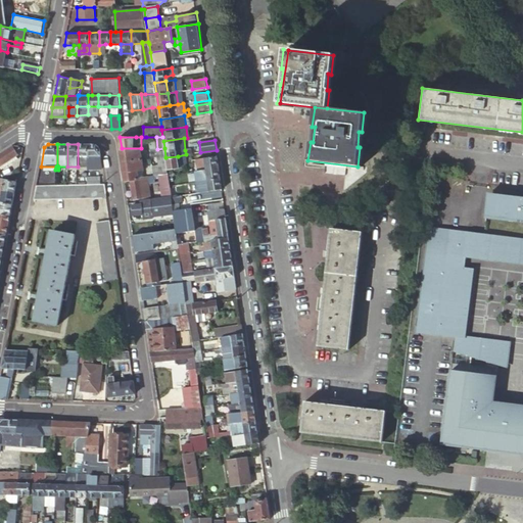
[(88,167),(88,144),(78,144),(78,167),(88,167)]
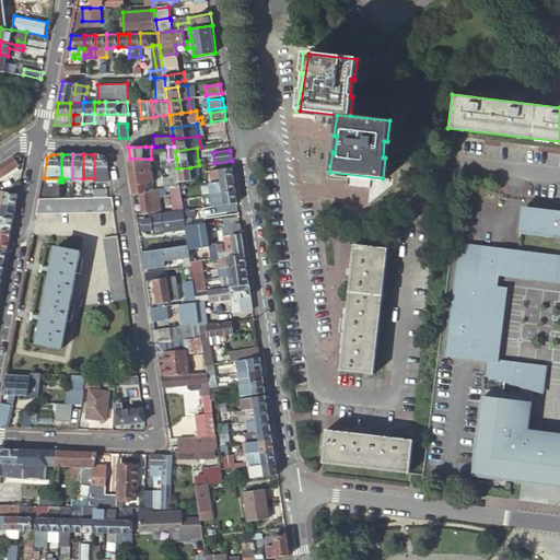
[(94,181),(109,181),(106,158),(103,154),(94,154),(94,178),(94,181)]
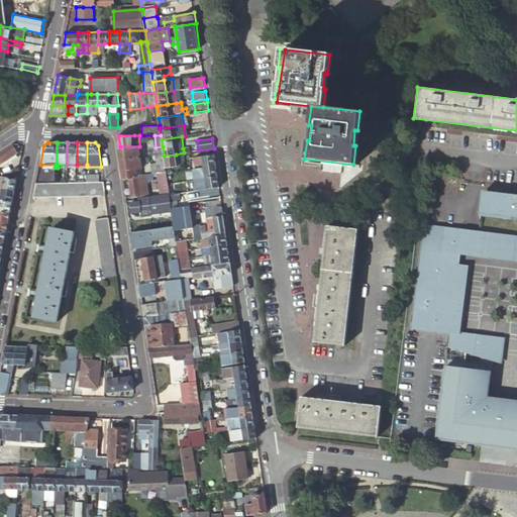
[(0,151),(0,165),(14,156),(18,152),(16,148),(20,145),(19,144),(13,144),(12,143),(0,151)]
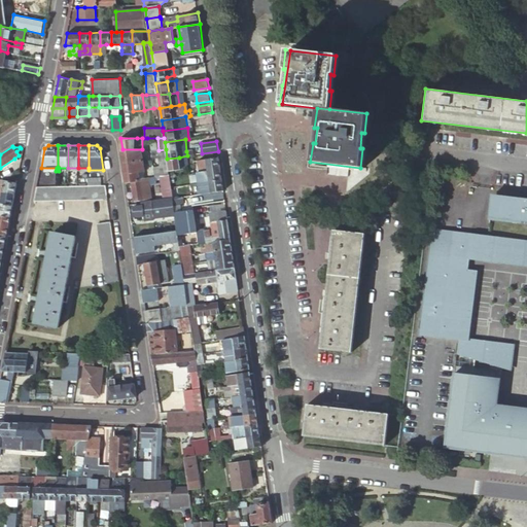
[(143,161),(142,149),(123,149),(124,162),(143,161)]
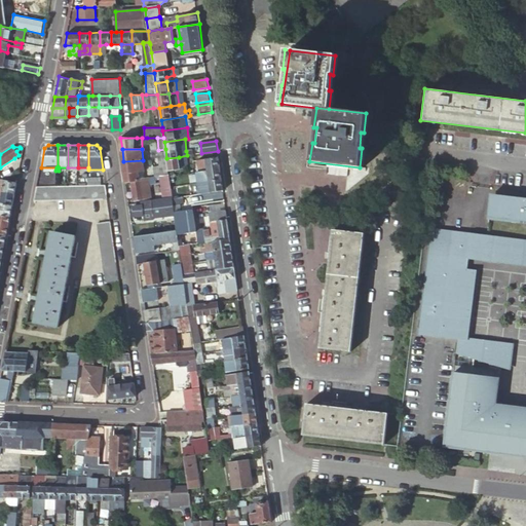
[(189,167),(187,155),(179,157),(181,168),(189,167)]
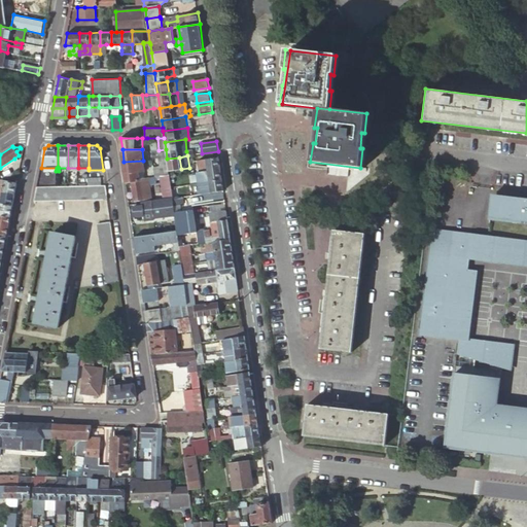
[(167,159),(169,171),(181,169),(179,157),(167,159)]
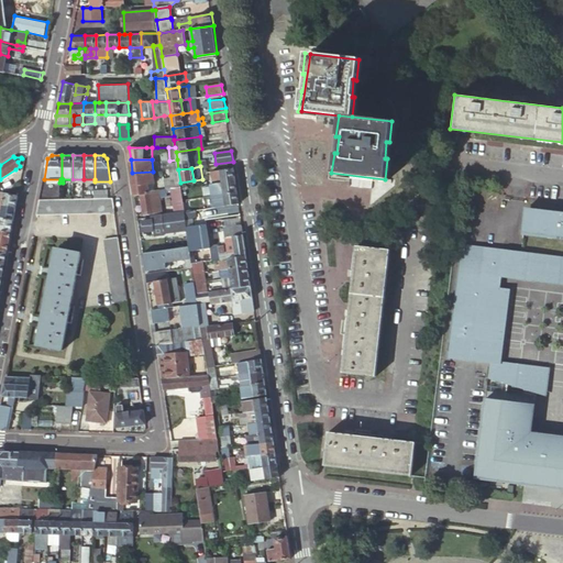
[(235,180),(234,168),(211,172),(213,183),(222,181),(222,183),(235,180)]
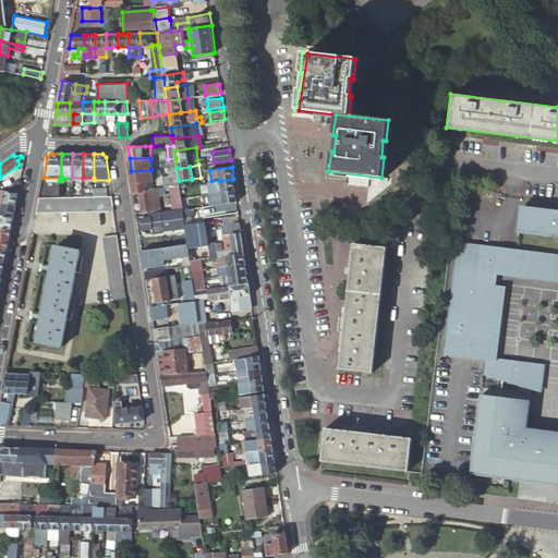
[(15,168),(0,178),(0,179),(1,181),(17,170),(15,168)]
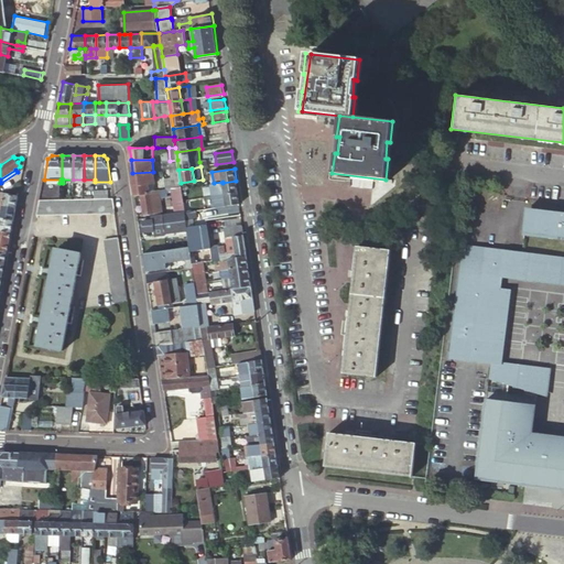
[(174,188),(181,187),(181,183),(179,170),(172,171),(172,177),(165,179),(166,190),(174,188)]
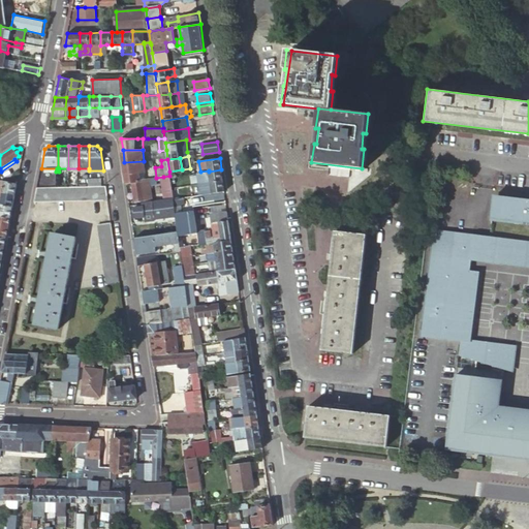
[(144,161),(124,162),(127,183),(132,182),(139,181),(139,180),(138,174),(145,173),(144,161)]
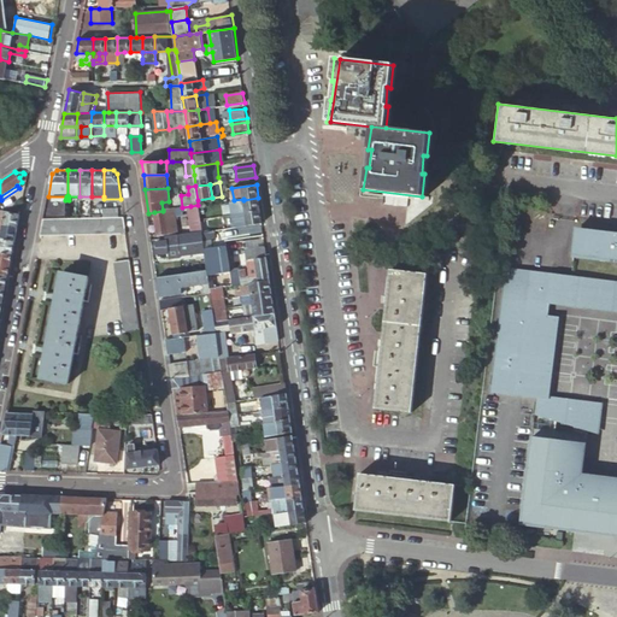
[(66,197),(48,197),(46,207),(43,219),(66,218),(65,200),(66,197)]
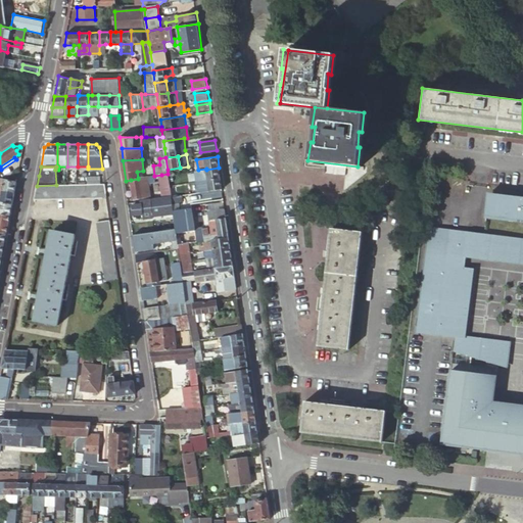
[(206,170),(198,171),(199,181),(207,180),(221,178),(219,168),(206,170)]
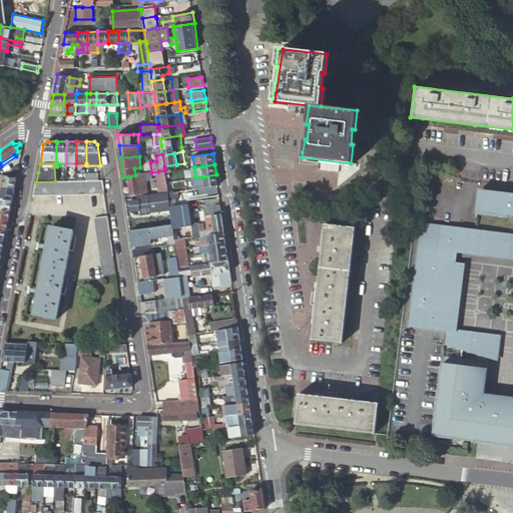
[(166,184),(165,172),(164,170),(158,171),(161,194),(168,193),(166,184)]
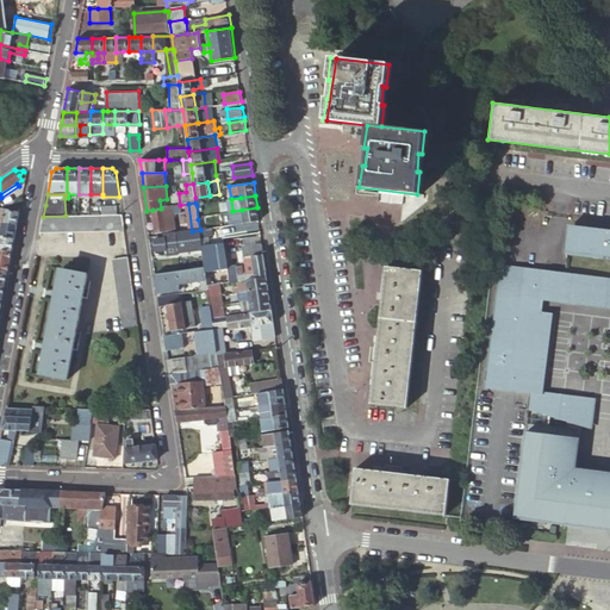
[(0,206),(0,221),(17,225),(19,211),(0,206)]
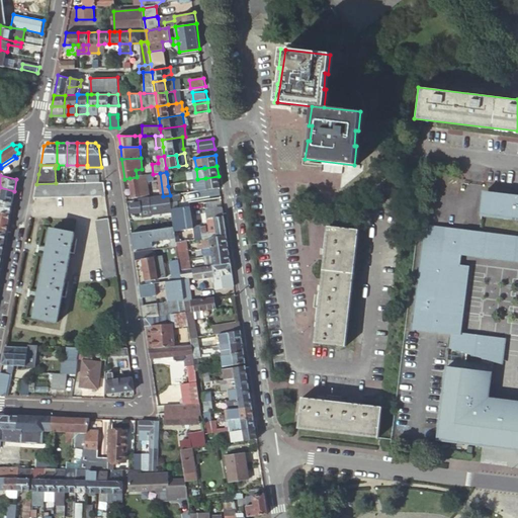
[(150,194),(147,175),(137,176),(137,177),(130,178),(133,197),(150,194)]
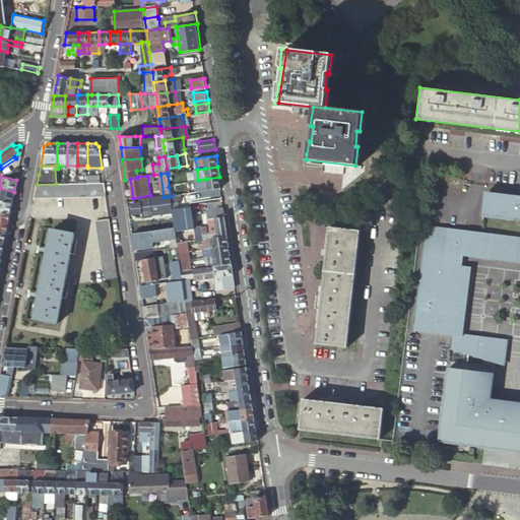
[(219,177),(206,179),(207,182),(199,184),(200,191),(220,188),(219,177)]
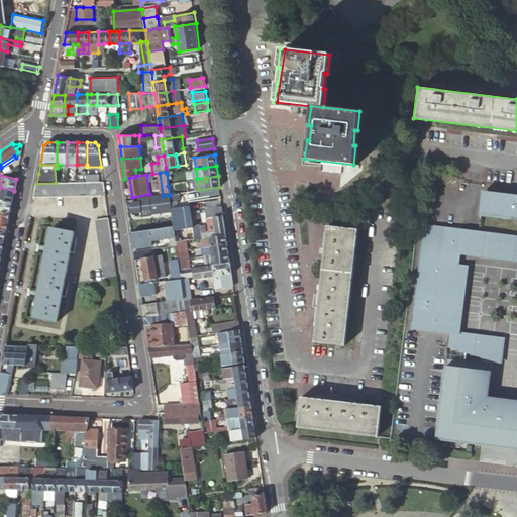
[(33,198),(105,195),(103,182),(99,182),(87,182),(56,183),(36,184),(33,198)]
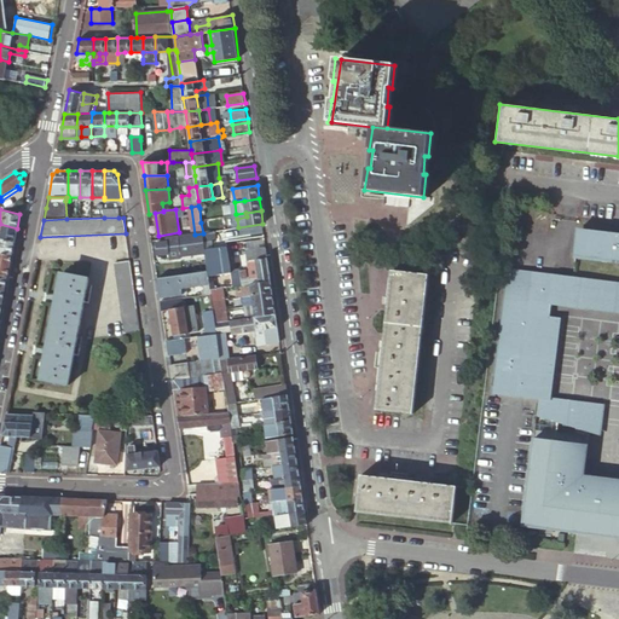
[(0,238),(15,242),(17,229),(0,224),(0,238)]
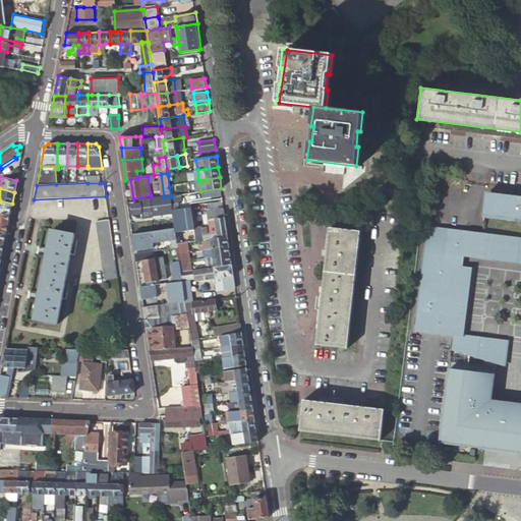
[(520,218),(520,196),(514,195),(485,192),(483,214),(515,218),(520,218)]
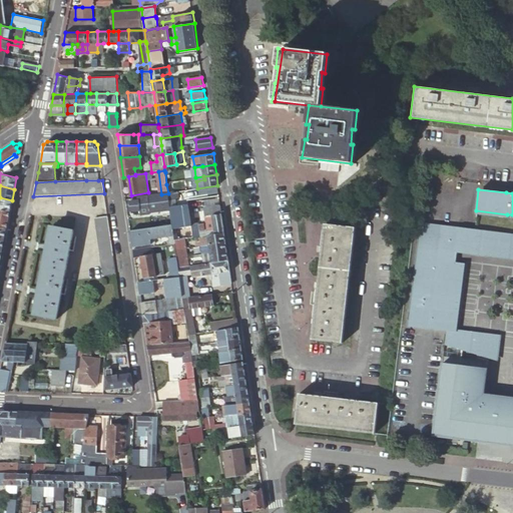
[(174,192),(168,193),(169,204),(172,224),(182,222),(178,191),(174,192)]
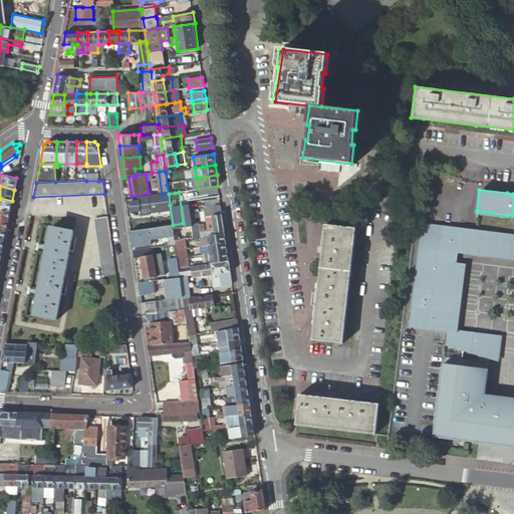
[(170,205),(169,194),(162,195),(149,196),(150,206),(141,207),(141,209),(142,213),(151,212),(151,208),(170,205)]
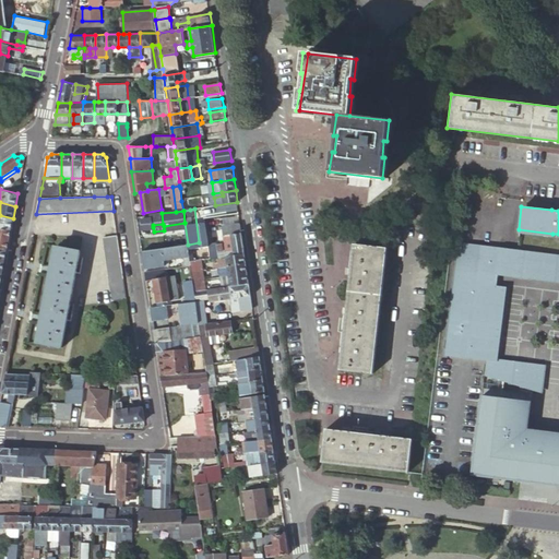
[(163,224),(162,213),(152,215),(152,217),(143,219),(144,229),(153,227),(153,225),(163,224)]
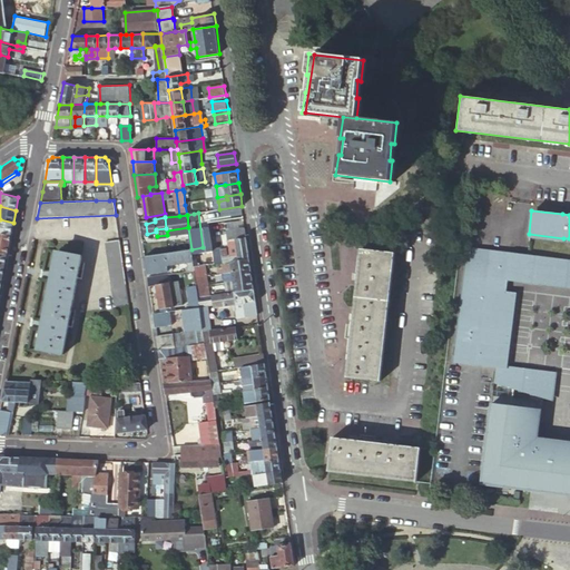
[(0,232),(11,235),(13,223),(0,219),(0,232)]
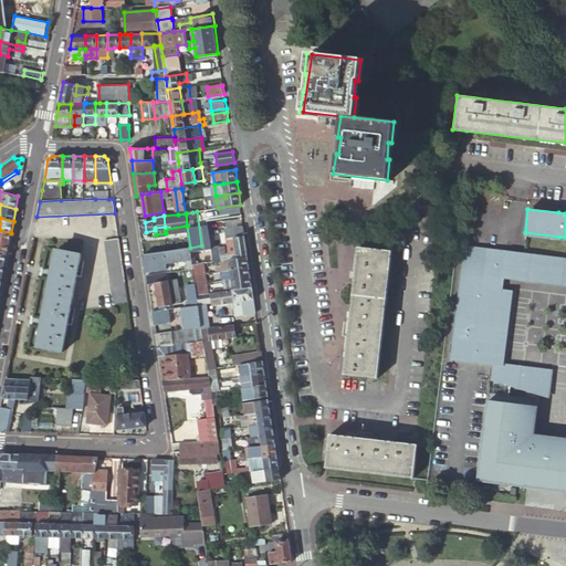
[(248,257),(243,229),(226,232),(229,255),(237,254),(238,259),(248,257)]
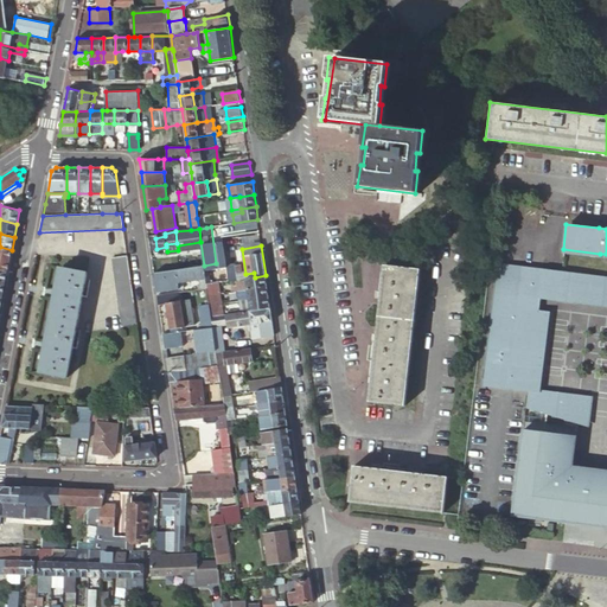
[(0,269),(8,272),(12,250),(0,247),(0,269)]
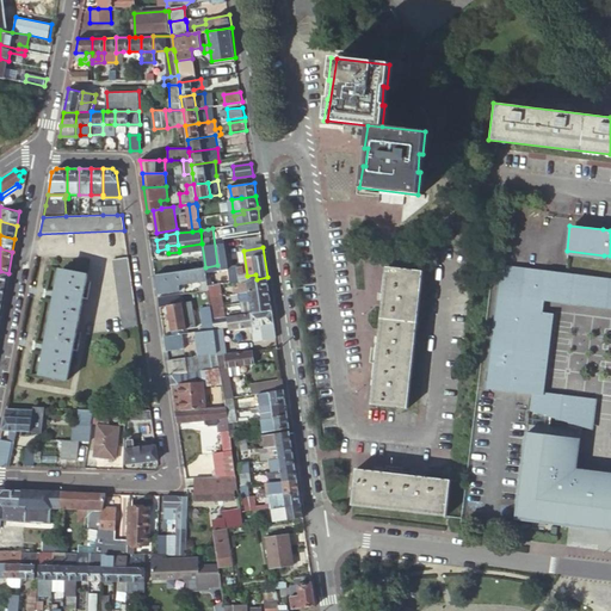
[(139,326),(129,257),(112,259),(123,328),(139,326)]
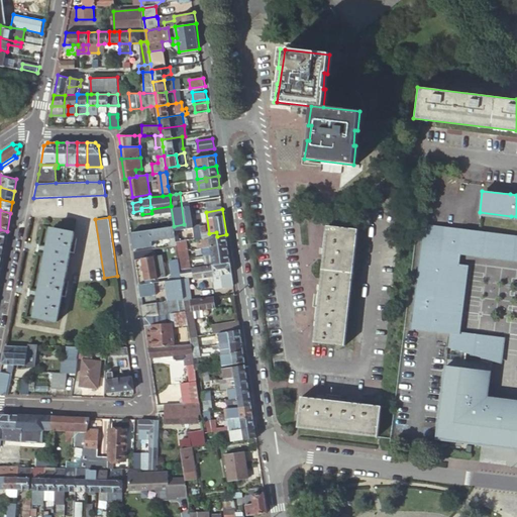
[(397,217),(396,229),(411,230),(412,219),(397,217)]
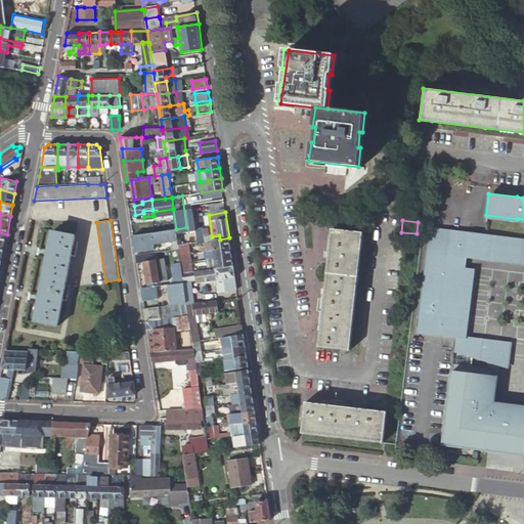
[(186,227),(176,229),(178,239),(178,242),(179,246),(189,244),(186,227)]
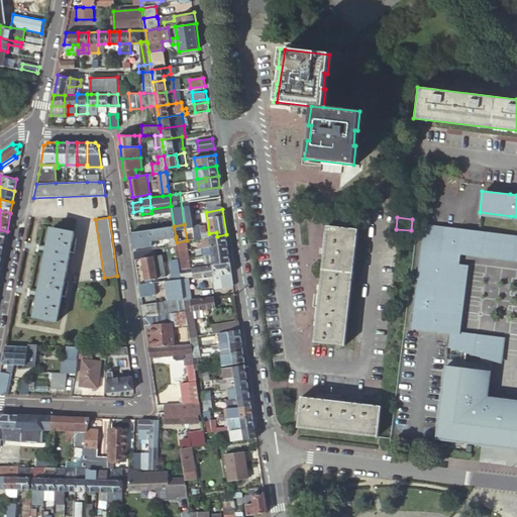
[(324,224),(311,341),(341,344),(355,228),(324,224)]
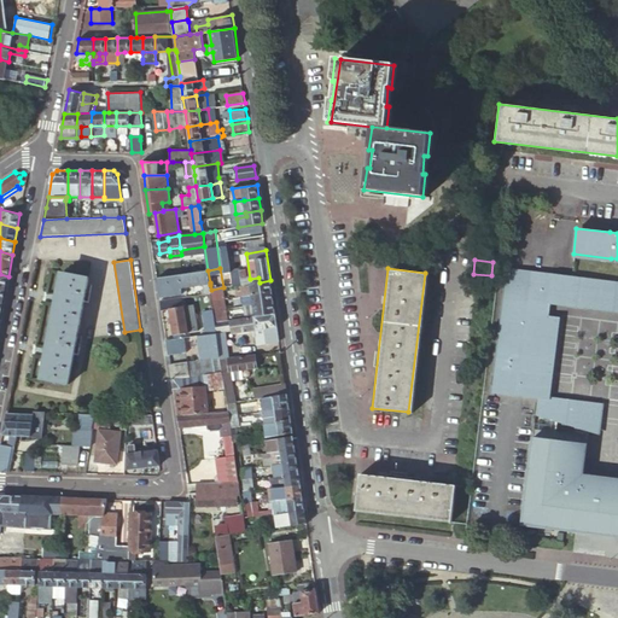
[(210,283),(208,270),(193,273),(194,285),(210,283)]
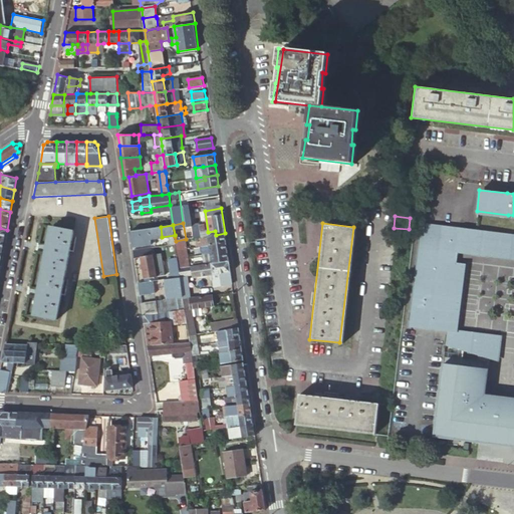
[(193,226),(195,238),(202,237),(200,225),(193,226)]
